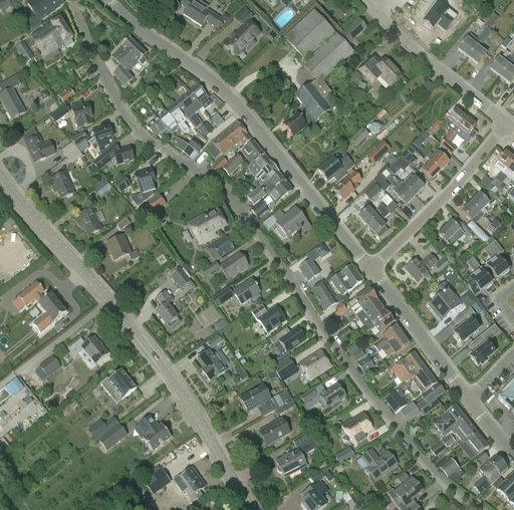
[(0,0),(0,8),(2,11),(12,3),(10,0),(0,0)]
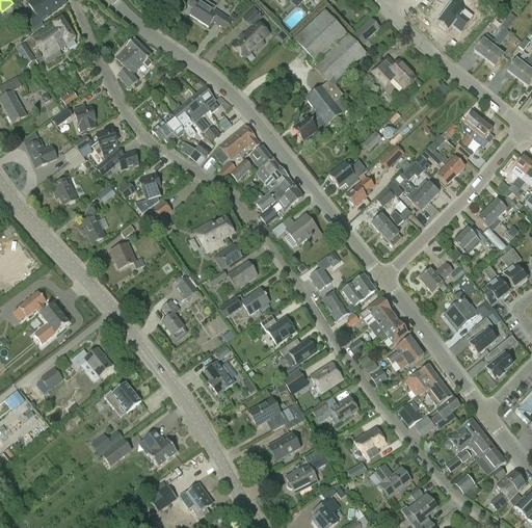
[(30,0),(29,1),(32,5),(32,6),(34,10),(25,17),(34,30),(44,22),(42,19),(65,1),(64,0),(30,0)]
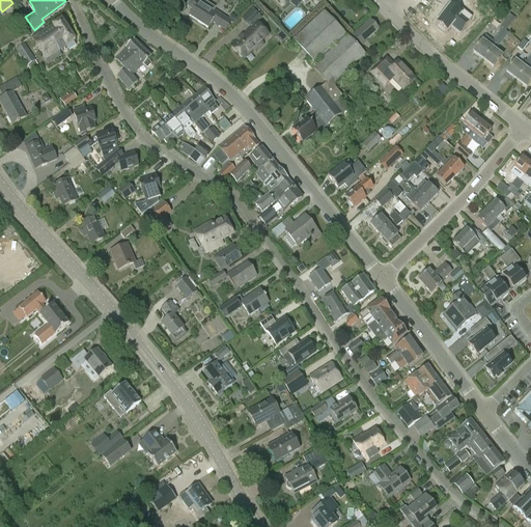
[(217,5),(208,0),(188,0),(187,2),(194,6),(190,12),(210,26),(214,20),(222,25),(228,16),(216,7),(217,5)]
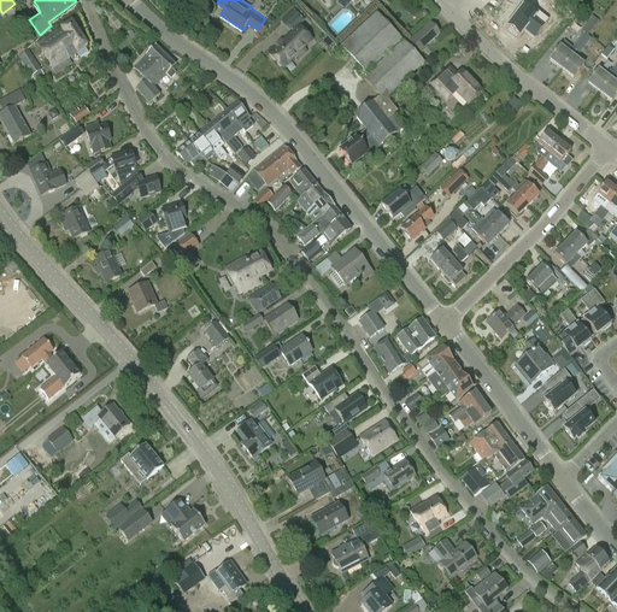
[(524,3),(507,23),(521,33),(529,23),(544,35),(552,25),(524,3)]
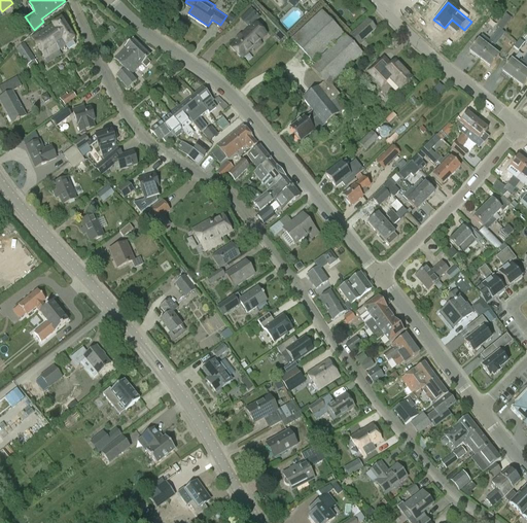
[(321,7),(291,36),(313,61),(344,31),(321,7)]
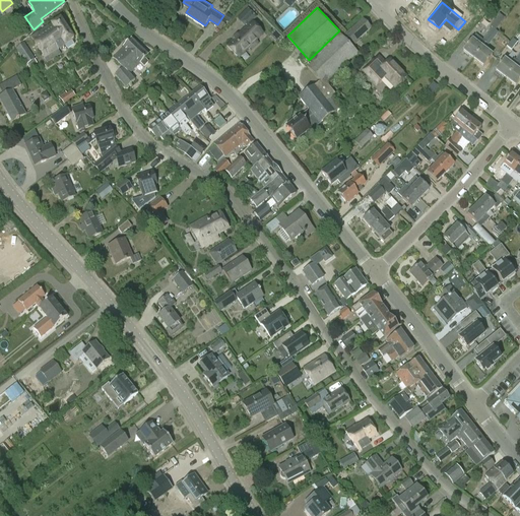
[(239,55),(249,44),(252,46),(258,40),(256,38),(263,30),(252,19),(257,14),(251,8),(240,19),(245,24),(246,23),(247,25),(245,27),(244,26),(228,43),(230,46),(236,52),(239,55)]
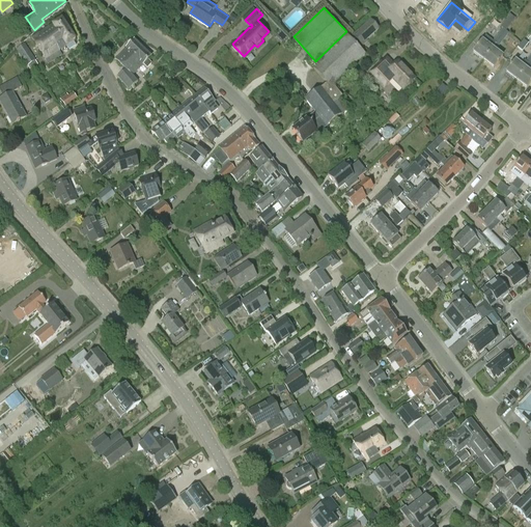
[(77,36),(62,15),(30,34),(45,57),(46,57),(48,61),(62,51),(59,48),(77,36)]
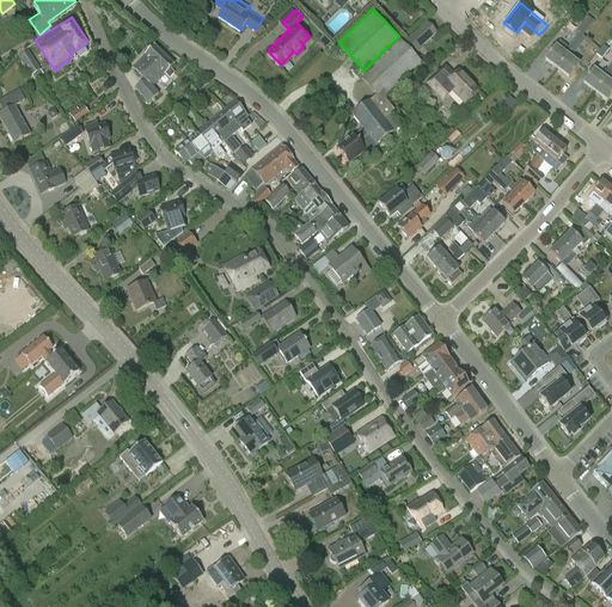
[(417,49),(423,44),(423,43),(438,30),(426,18),(412,31),(407,37),(417,49)]
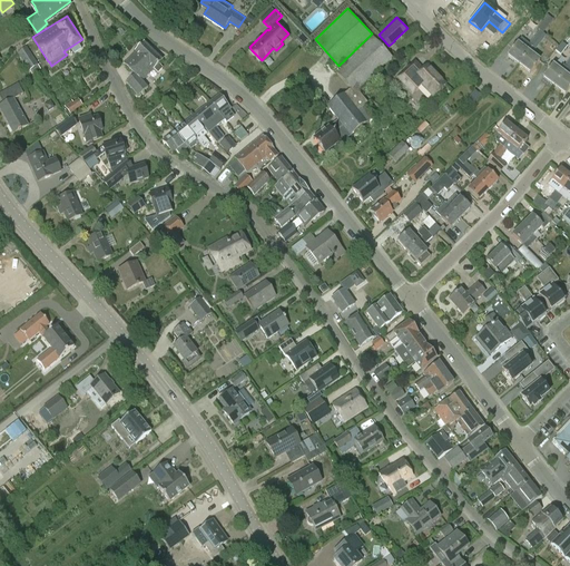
[(542,30),(539,28),(529,41),(532,44),(542,30)]
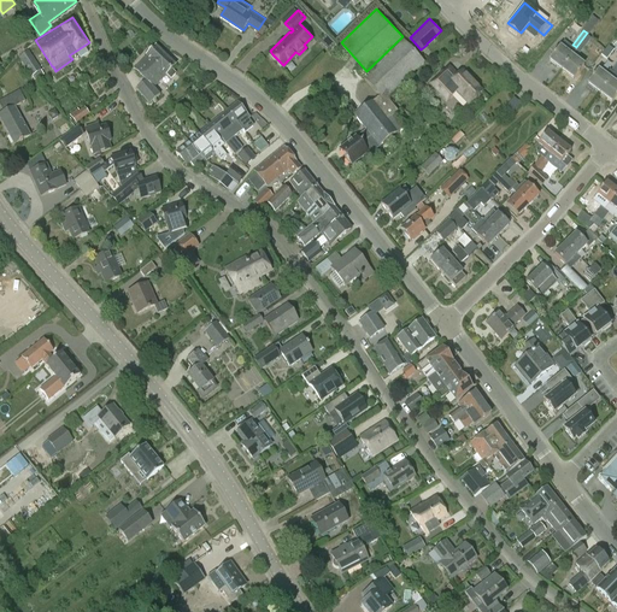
[(587,33),(576,47),(580,49),(591,35),(587,33)]
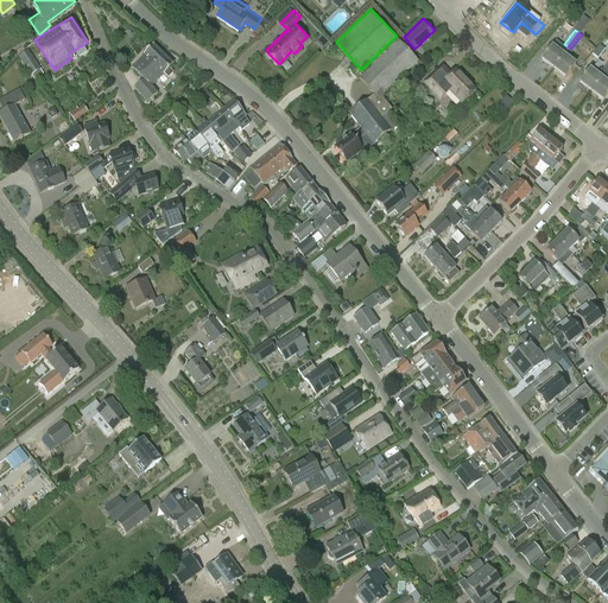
[(366,132),(373,141),(374,141),(374,140),(391,127),(399,120),(390,109),(392,107),(386,100),(401,87),(396,80),(418,59),(398,36),(359,75),(373,91),(367,96),(349,110),(360,125),(366,132)]
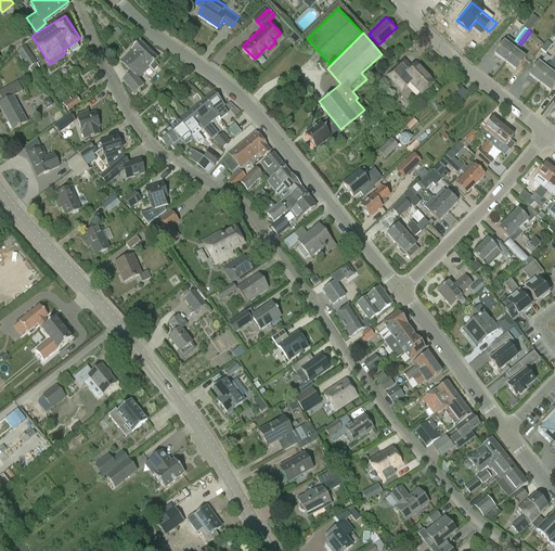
[(546,38),(540,47),(545,51),(552,42),(546,38)]
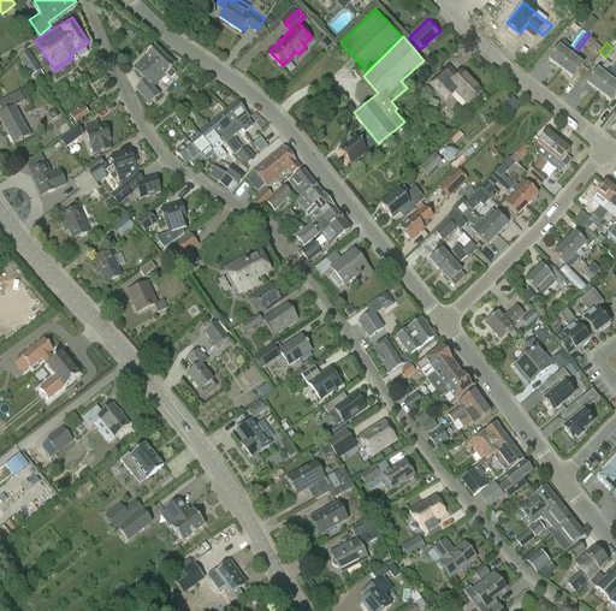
[(153,84),(166,71),(171,75),(176,69),(171,65),(175,61),(155,43),(134,65),(146,77),(136,85),(149,101),(160,92),(153,84)]
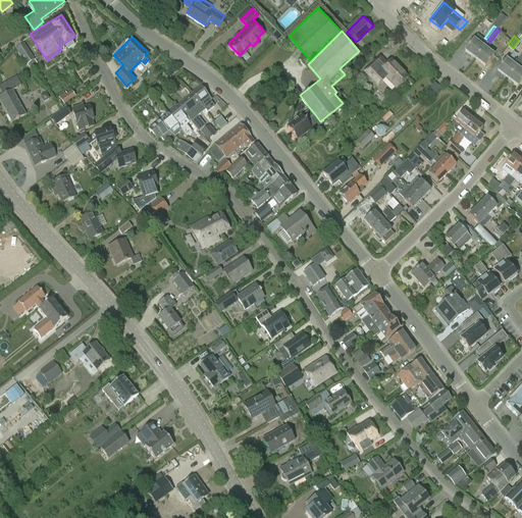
[(475,55),(483,44),(474,37),(465,48),(475,55)]
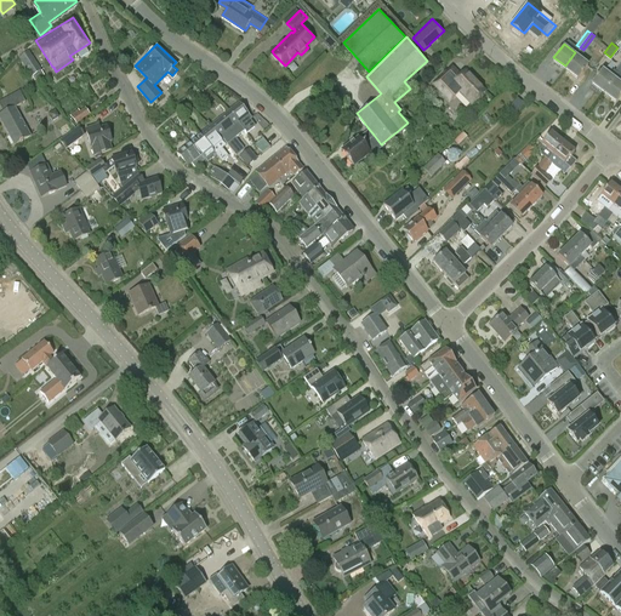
[(44,72),(41,67),(29,47),(20,55),(32,74),(33,73),(35,78),(44,72)]
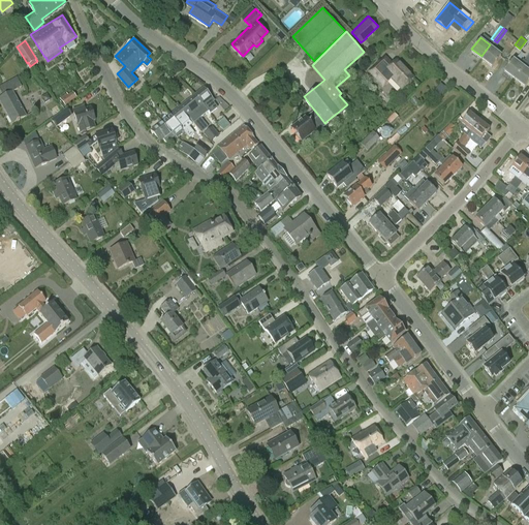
[(495,49),(490,44),(481,56),(492,64),(500,53),(495,49)]
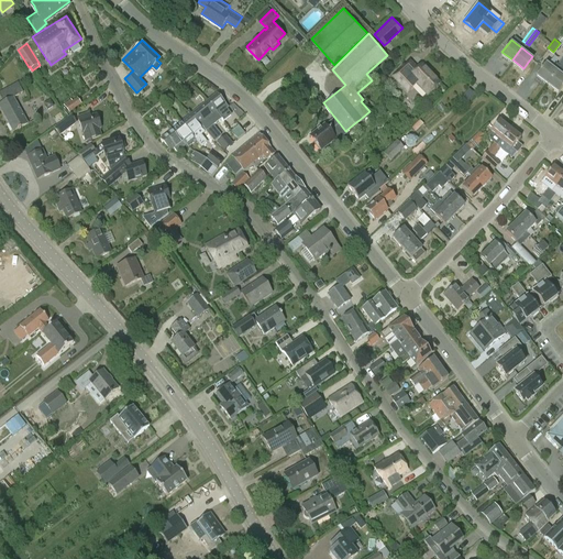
[(536,74),(547,83),(562,62),(562,54),(558,62),(556,61),(552,66),(545,61),(536,74)]
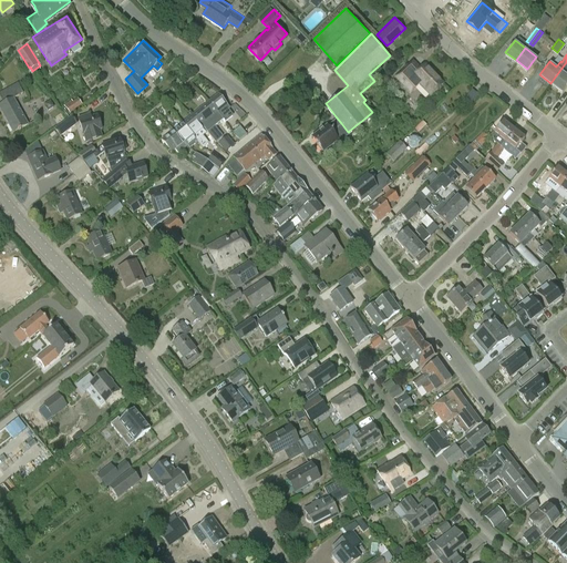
[(422,67),(413,58),(397,74),(410,89),(413,89),(419,82),(430,94),(434,90),(441,83),(444,81),(426,62),(422,67)]
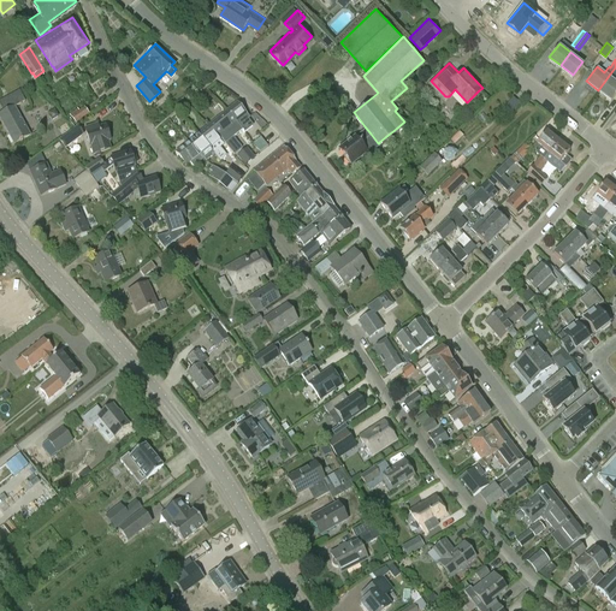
[(615,79),(615,67),(598,90),(610,100),(615,92),(615,81),(615,79)]
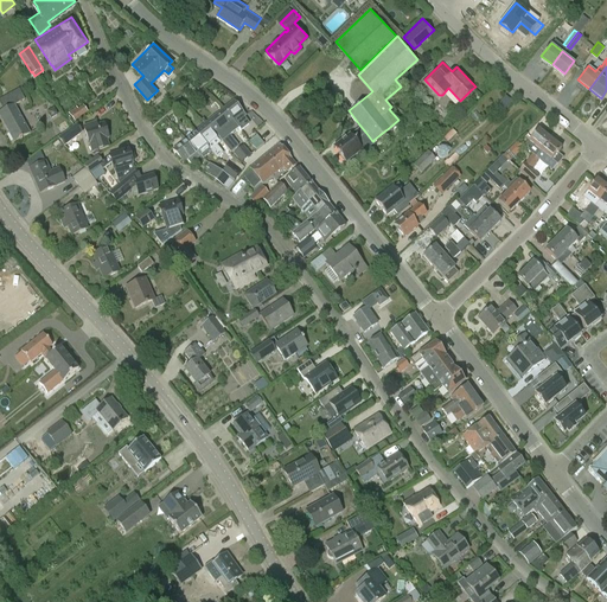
[(0,100),(4,107),(0,109),(0,113),(14,139),(19,135),(20,136),(23,135),(23,134),(30,129),(14,101),(25,96),(19,85),(0,95),(0,100)]
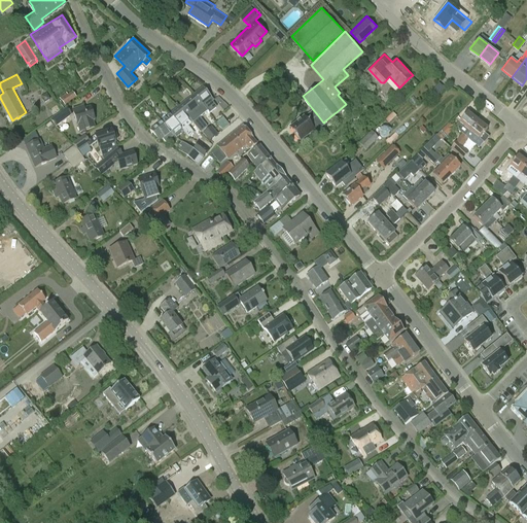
[(202,83),(194,91),(205,104),(213,97),(202,83)]
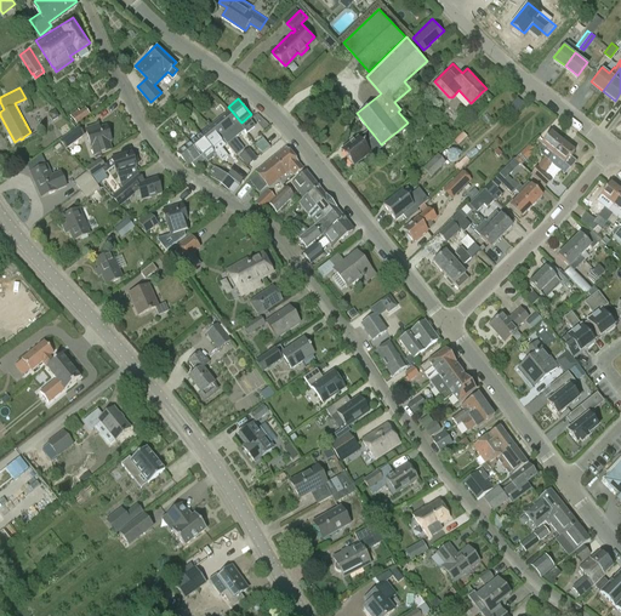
[(75,112),(78,114),(80,118),(90,110),(85,104),(78,110),(75,112)]
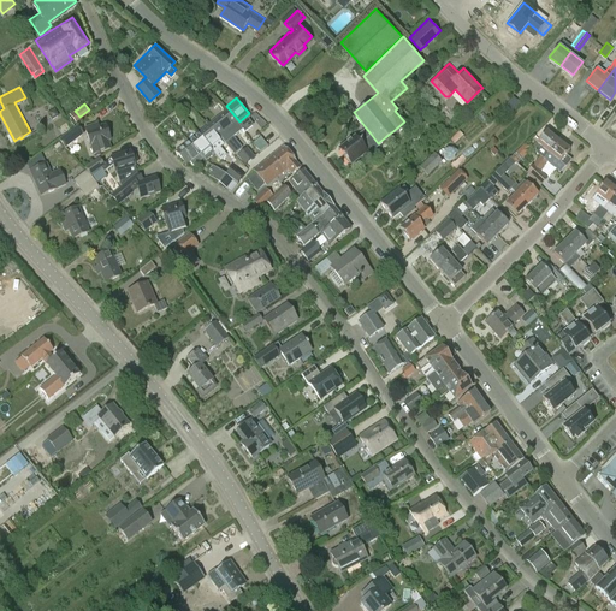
[(229,129),(240,122),(226,106),(208,122),(220,137),(229,129)]
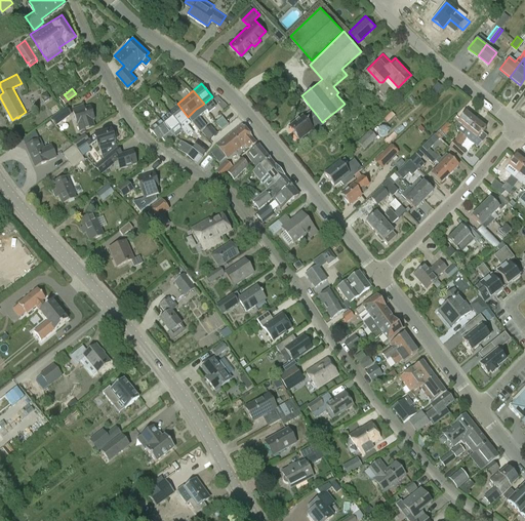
[(94,123),(92,117),(94,116),(90,104),(84,106),(83,103),(73,106),(80,128),(94,123)]
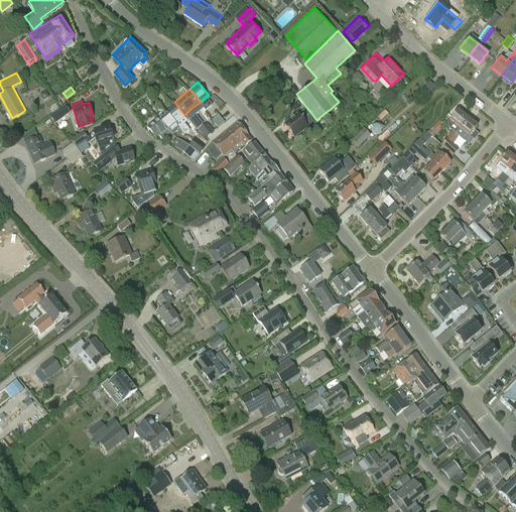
[(66,102),(49,114),(54,121),(71,110),(66,102)]
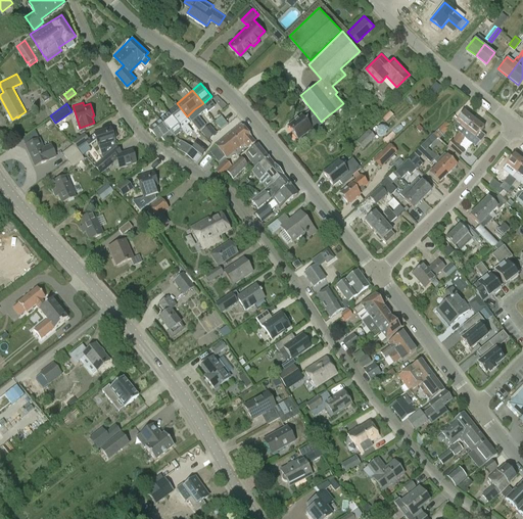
[(168,110),(182,128),(187,134),(193,130),(187,123),(190,120),(187,116),(177,103),(168,110)]
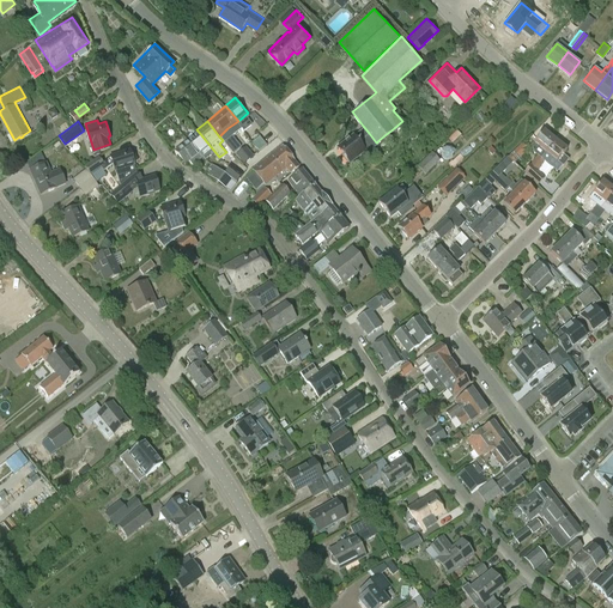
[(338,145),(344,153),(369,133),(363,126),(338,145)]
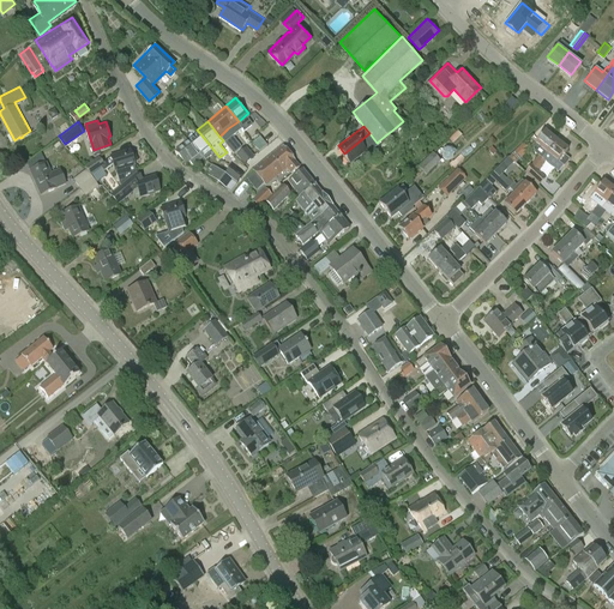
[(536,150),(539,152),(542,155),(557,137),(551,132),(551,131),(547,127),(546,128),(545,127),(535,139),(534,140),(535,149),(536,150)]
